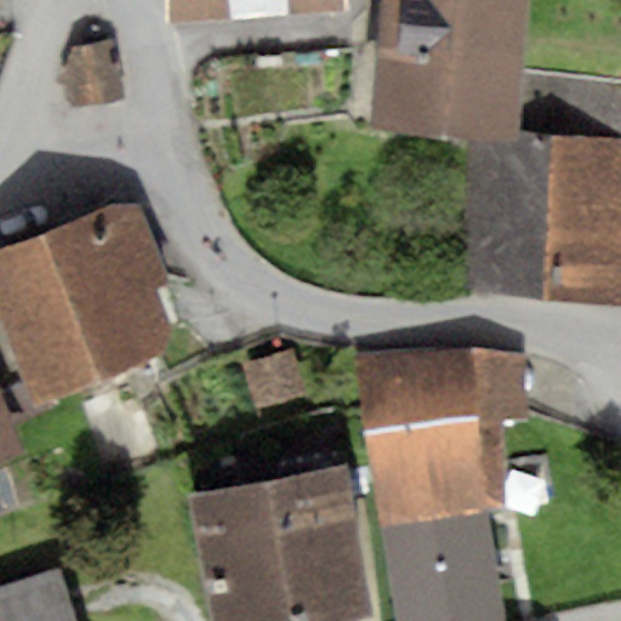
[(164,0),(165,22),(349,10),(348,0),(164,0)]
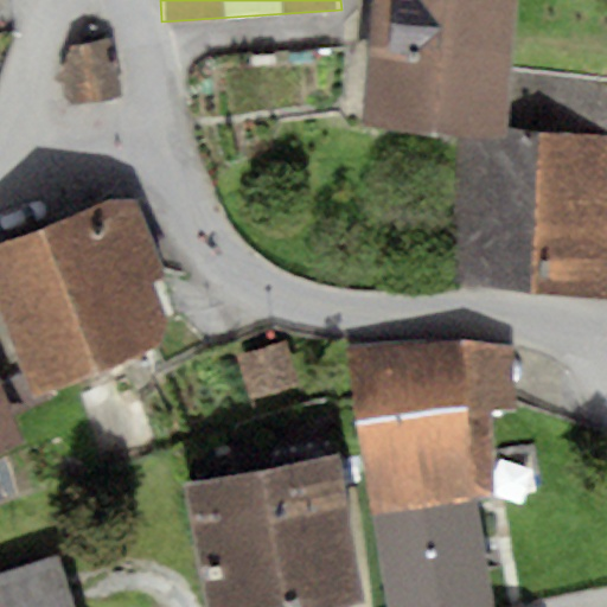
[(515,0),(371,0),(363,125),(457,131),(508,134),(511,71),(515,0)]
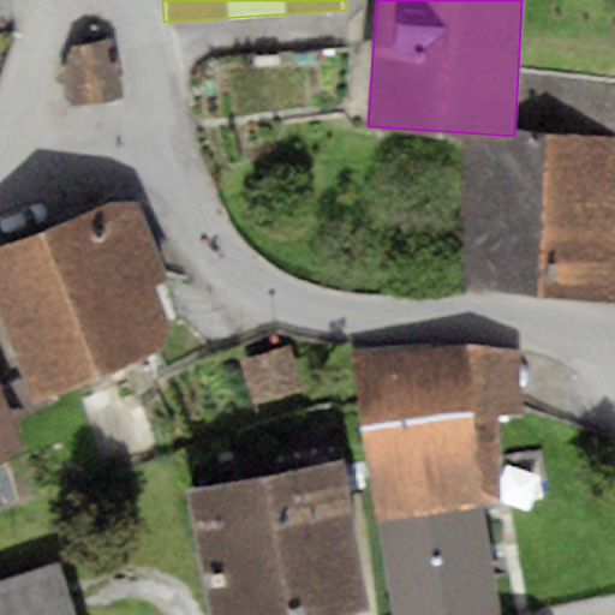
[(125,97),(115,40),(73,47),(61,70),(66,106),(125,97)]
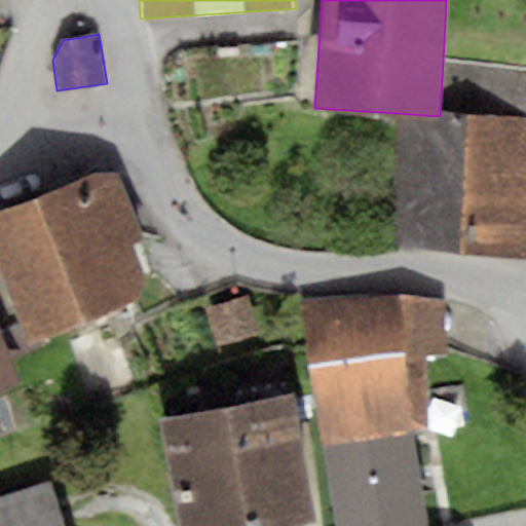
[(440,116),(396,113),(398,248),(525,259),(525,69),(443,62),(440,116)]
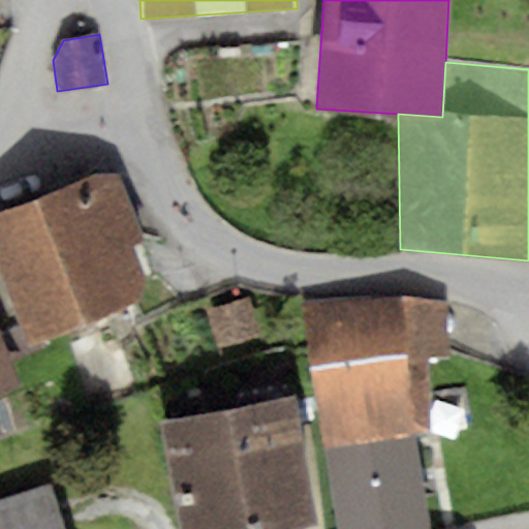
[(147,244),(120,175),(103,174),(0,213),(0,262),(32,345),(138,304),(149,279),(136,248),(147,244)]
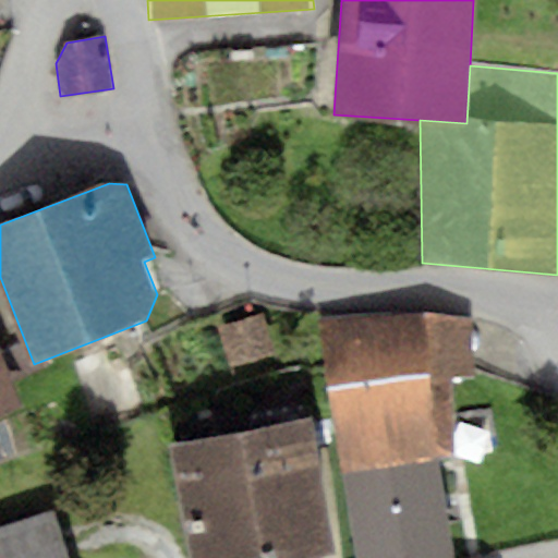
[(423,313),(317,318),(329,390),(448,378),(477,375),(473,320),(423,313)]
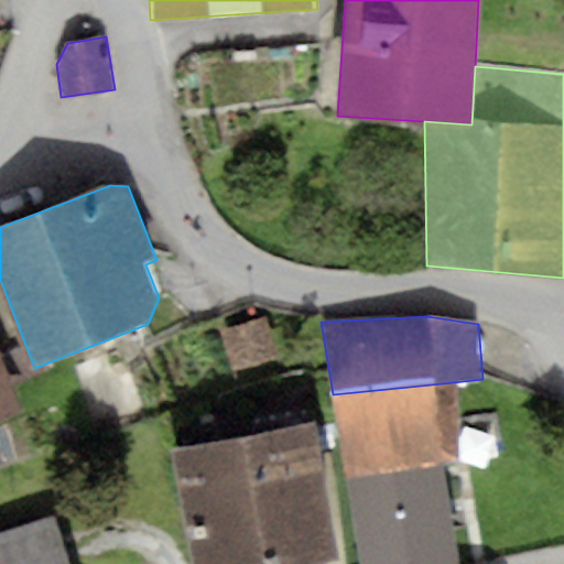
[(267,317),(220,332),(234,373),(280,359),(267,317)]
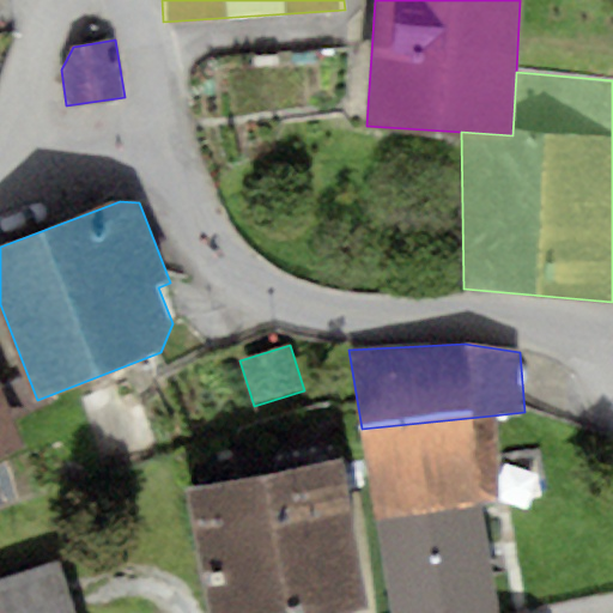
[(0,374),(0,459),(30,448),(0,374)]
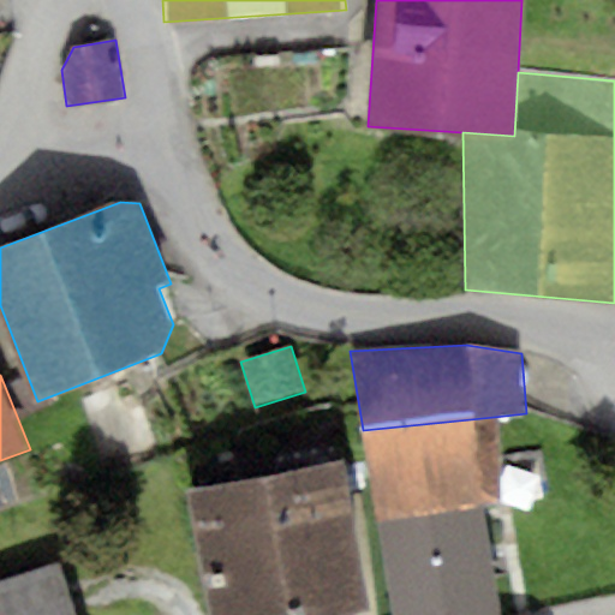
[(494,417),(363,430),(390,614),(499,614),(483,507),(503,503),(494,417)]
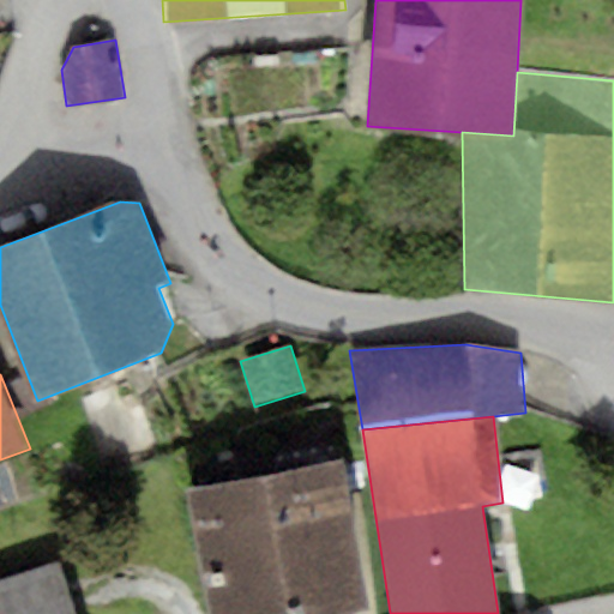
[(343,463),(187,491),(209,613),(357,613),(369,612),(343,463)]
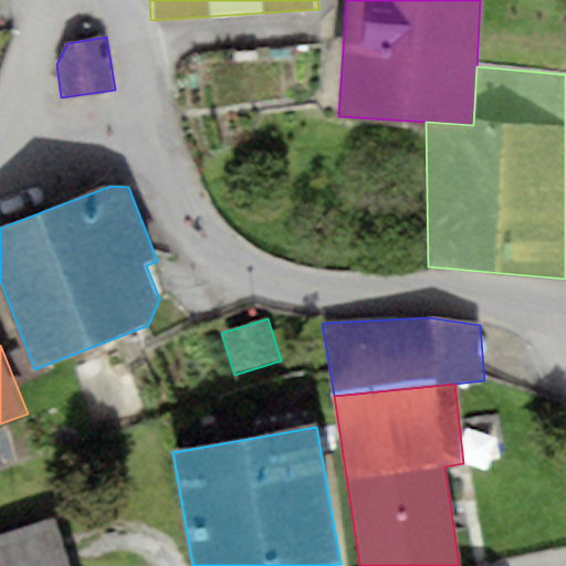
[(70,565),(55,519),(0,535),(0,565),(70,565)]
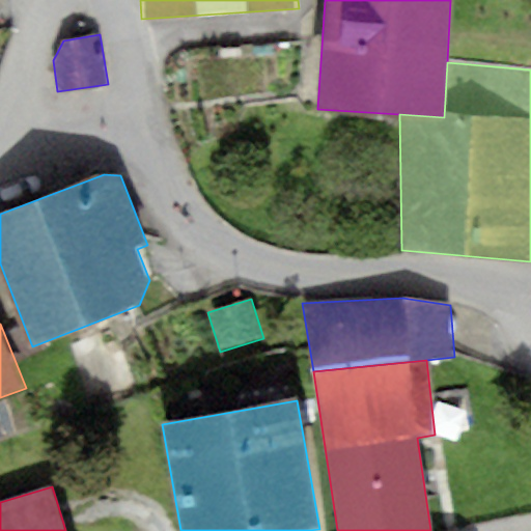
All buildings are outlined.
